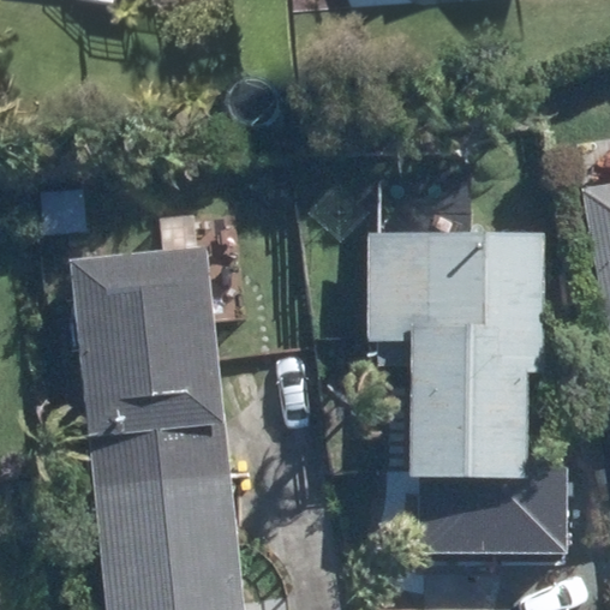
[(219,93),(221,130),(282,126),(280,88),(219,93)]
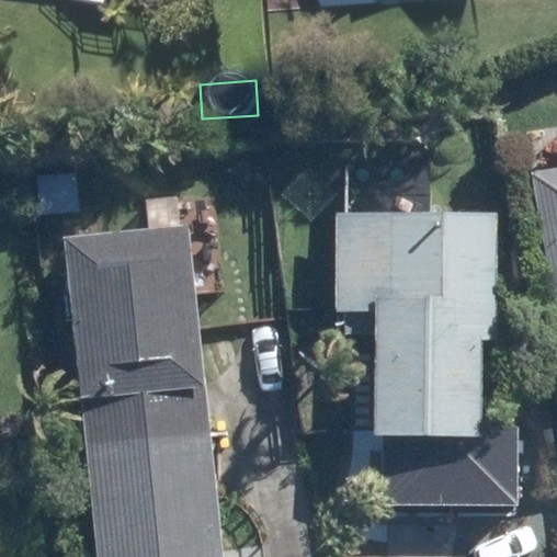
[(556,118),(523,124),(556,316),(556,118)]
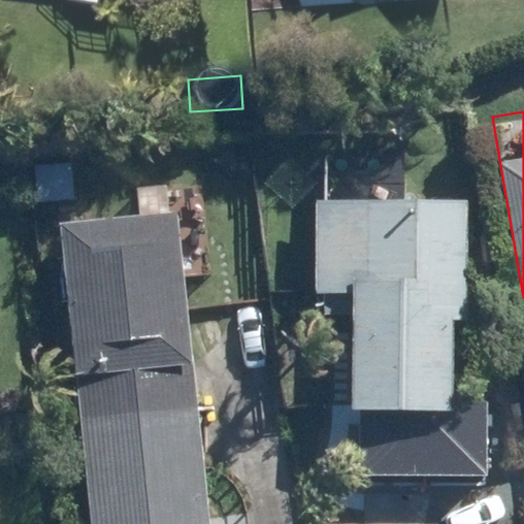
[(73,158),(39,159),(39,199),(73,198),(73,158)]
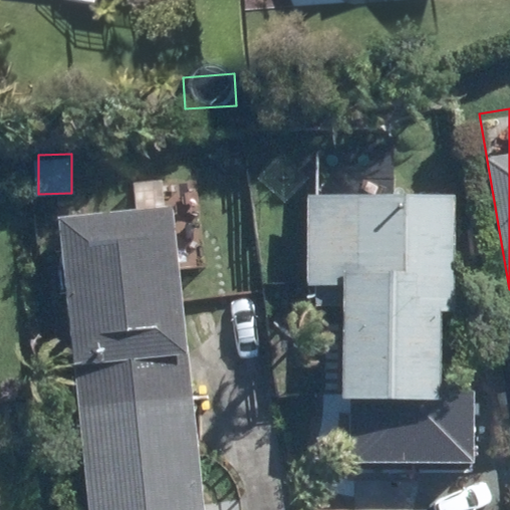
[(314,283),(314,304),(341,304),(341,398),(441,400),(442,312),(454,312),(456,195),(307,193),(306,283),(314,283)]
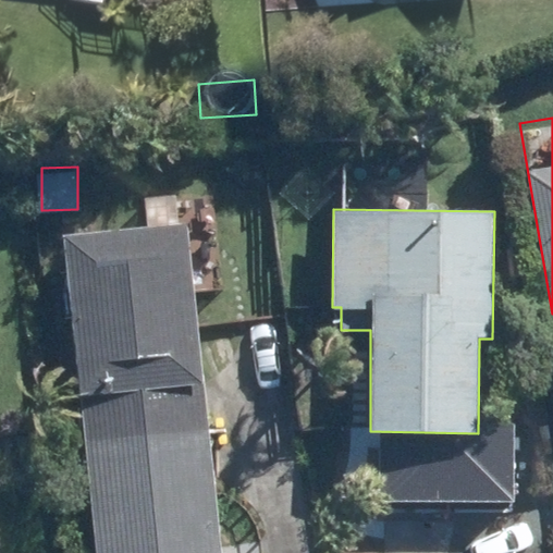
[(191,225),(64,236),(84,443),(210,430),(191,225)]
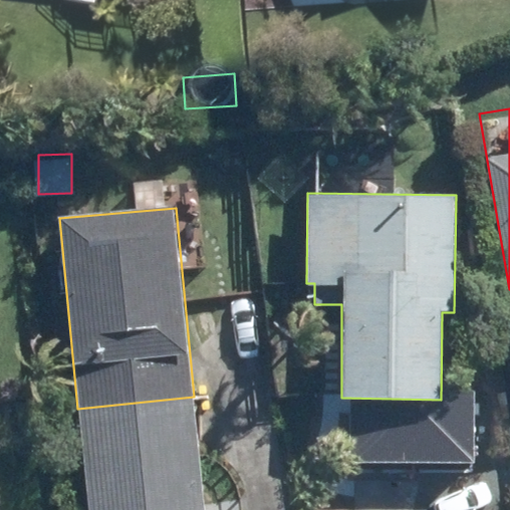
[(204,509),(194,397),(77,409),(86,509),(204,509)]
